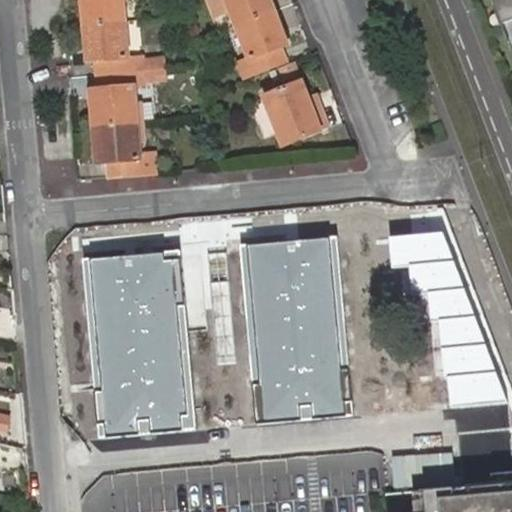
[(78,0),(80,26),(122,21),(120,0),(78,0)]
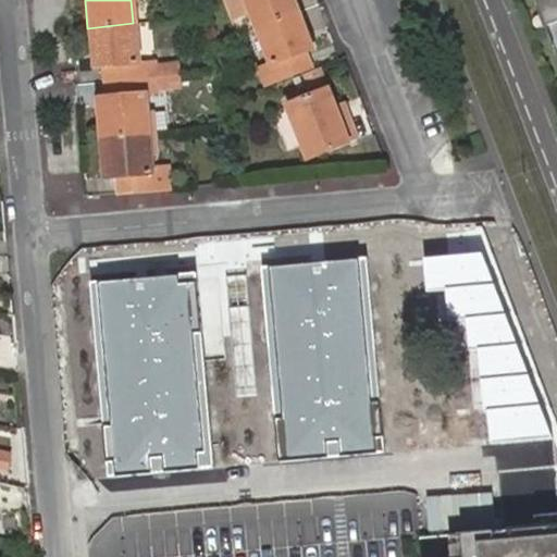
[(243,0),(252,25),(295,10),(289,0),(243,0)]
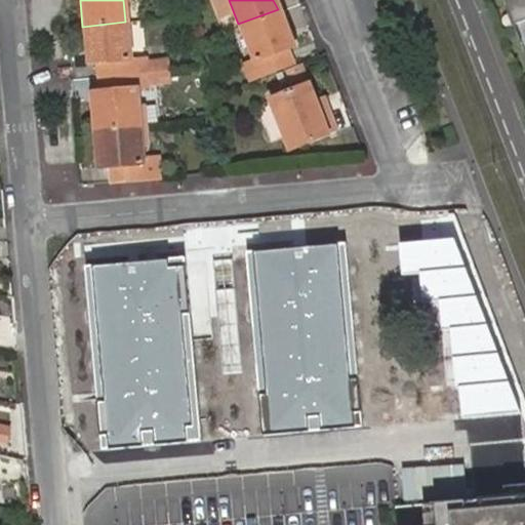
[(524,0),(496,0),(524,63),(524,0)]
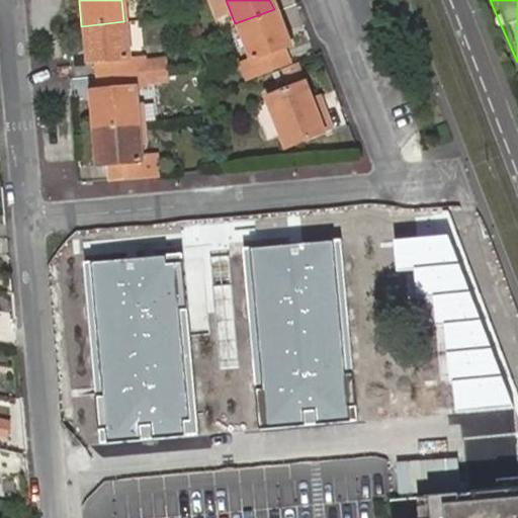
[(286,40),(274,9),(235,23),(247,56),(238,60),(243,72),(281,57),(277,45),(286,40)]
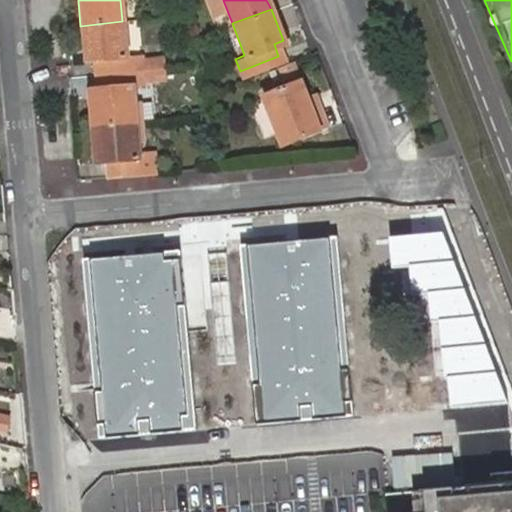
[(122,21),(80,26),(84,58),(94,57),(95,73),(123,70),(140,69),(139,53),(126,54),(122,21)]
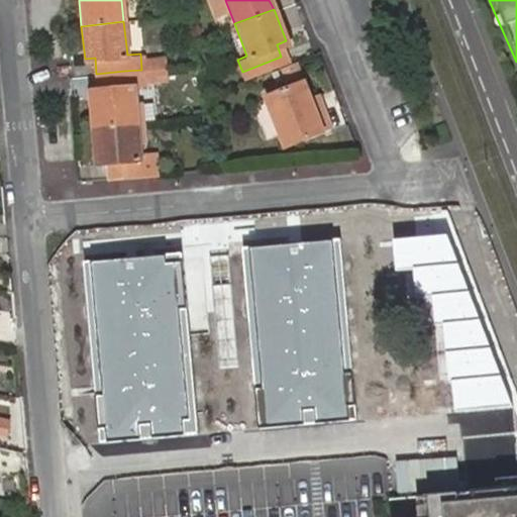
[(124,71),(96,74),(98,90),(87,91),(91,124),(143,119),(141,99),(135,100),(134,86),(125,86),(124,71)]
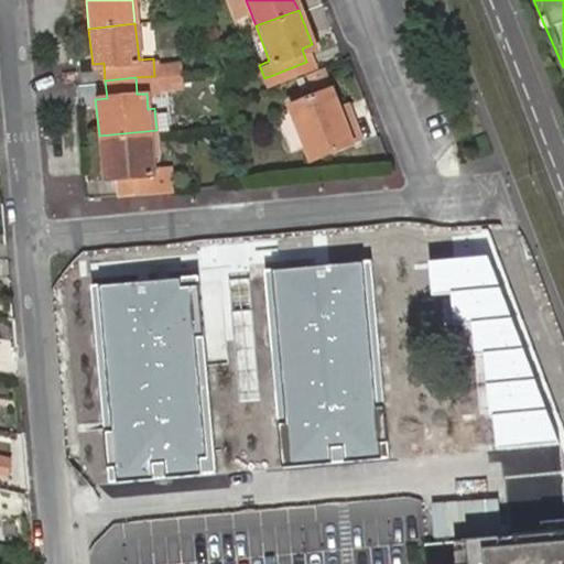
[(286,101),(308,154),(358,134),(345,100),(336,102),(329,85),(286,101)]
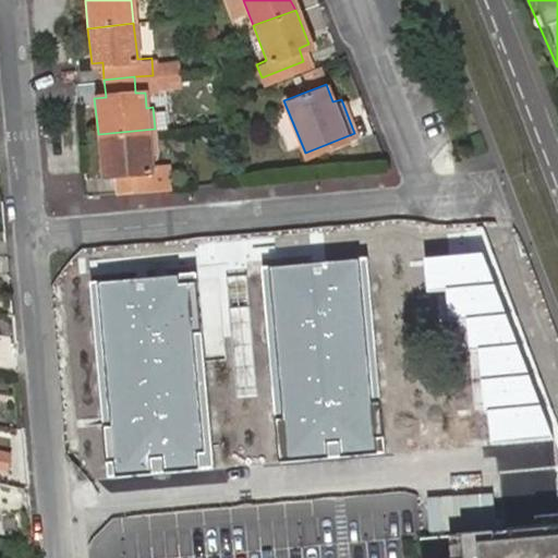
[(114,172),(117,191),(164,185),(161,168),(153,170),(152,153),(157,153),(155,129),(98,134),(102,174),(114,172)]
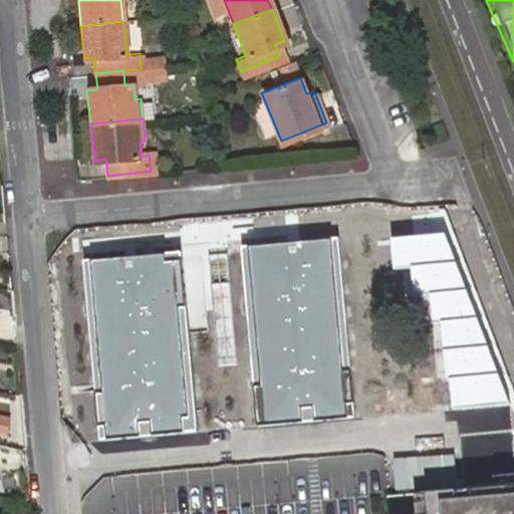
[(446,234),(392,238),(395,267),(412,265),(415,292),(433,291),(436,320),(442,319),(445,350),(449,350),(453,408),(507,403),(446,234)]
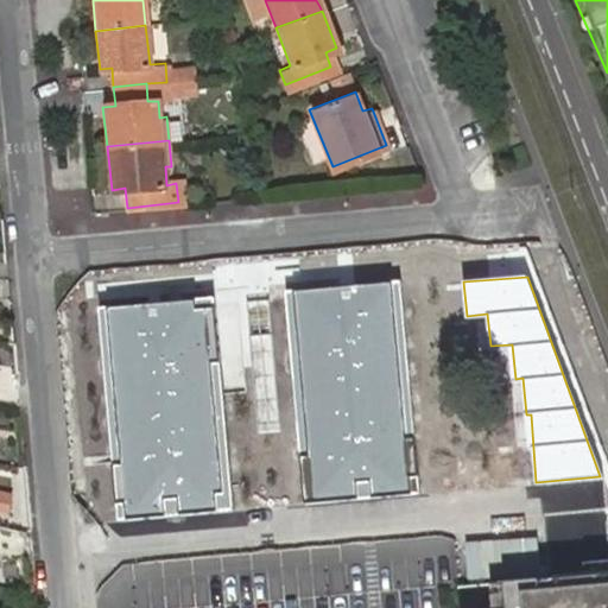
[(404,282),(287,291),(305,504),(423,494),(404,282)]
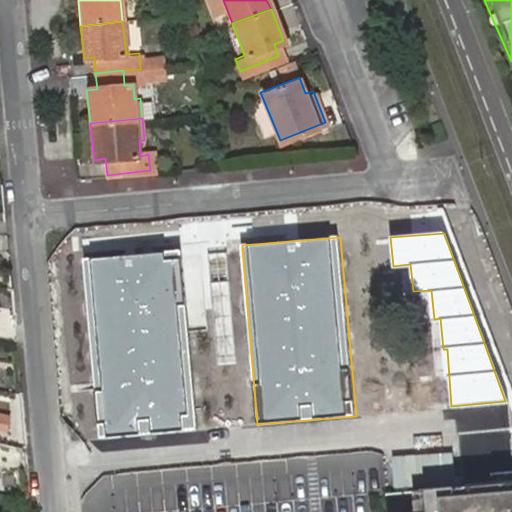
[(181,252),(83,260),(99,439),(197,431),(181,252)]
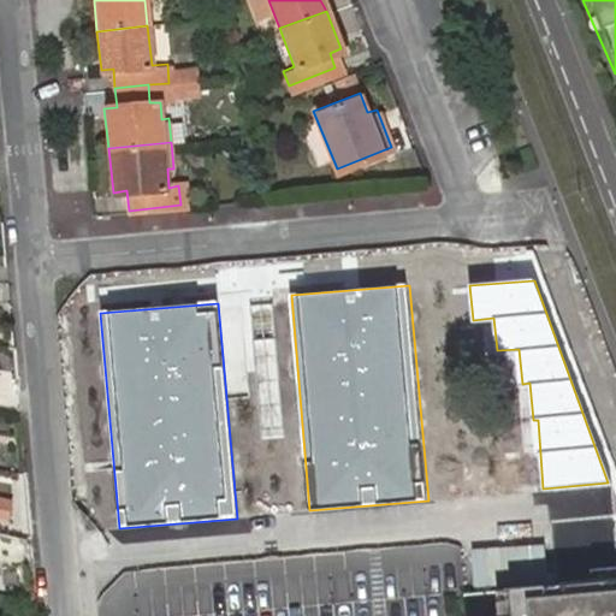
[(0,498),(0,523),(7,525),(12,502),(0,498)]
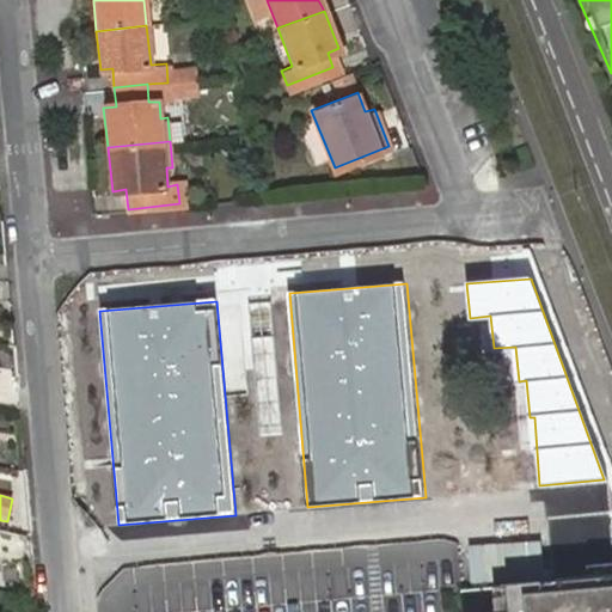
[(611,611),(611,574),(464,589),(465,611),(611,611)]
